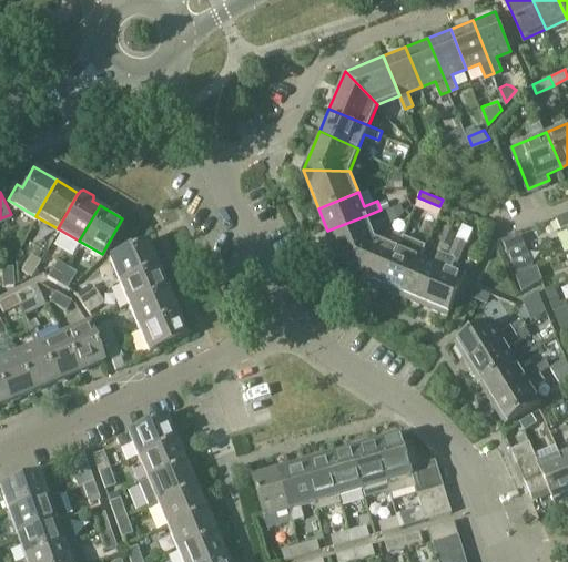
[(567,210),(556,214),(561,228),(567,226),(567,228),(567,210)]
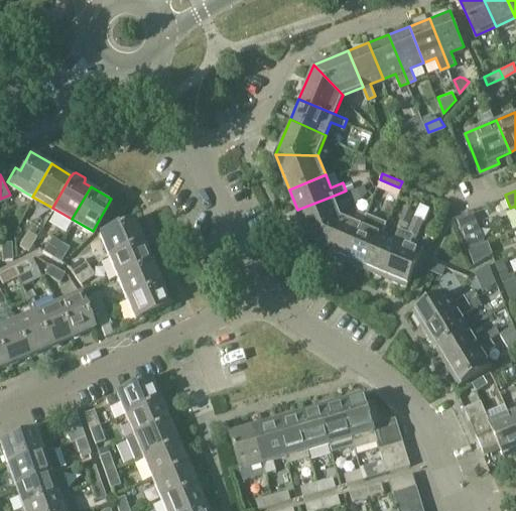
[(311,244),(342,215),(334,196),(297,210),(311,244)]
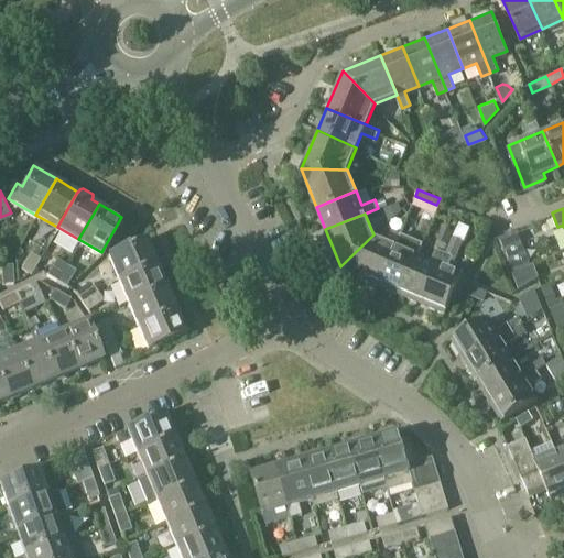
[(517,229),(499,237),(511,269),(530,262),(517,229)]
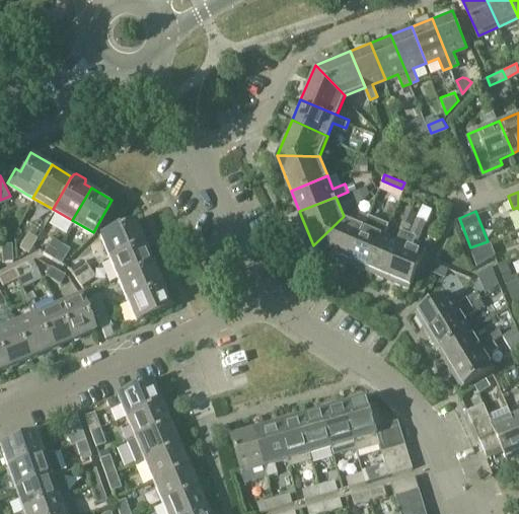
[(369,270),(384,233),(388,222),(376,216),(369,213),(364,225),(349,261),(369,270)]
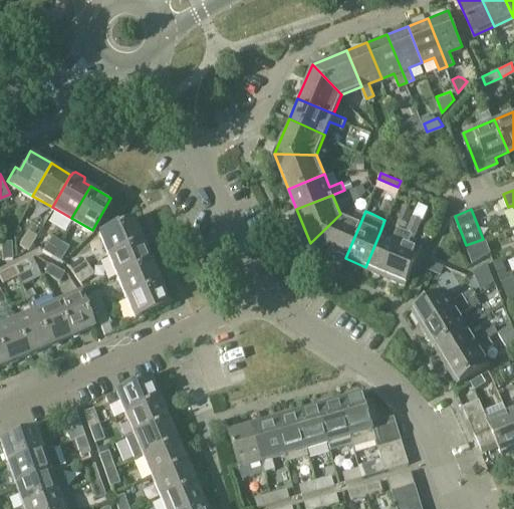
[(345,258),(360,223),(340,214),(310,243),(345,258)]
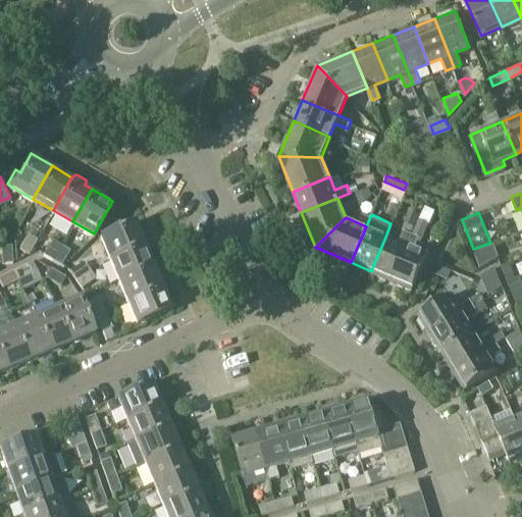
[(412,231),(390,279),(412,289),(427,253),(414,247),(418,238),(420,239),(428,221),(419,217),(413,233),(412,231)]
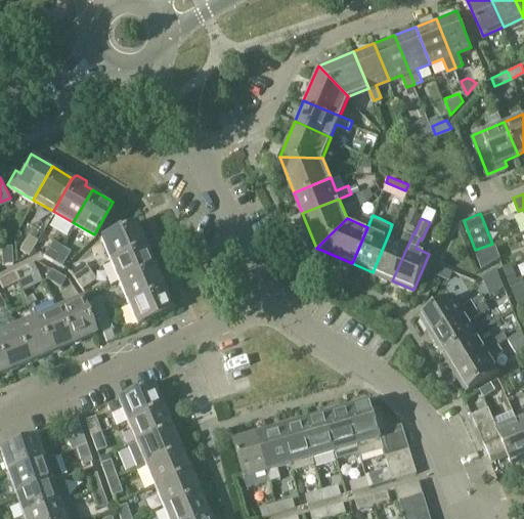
[(110,258),(145,243),(136,220),(100,235),(110,258)]
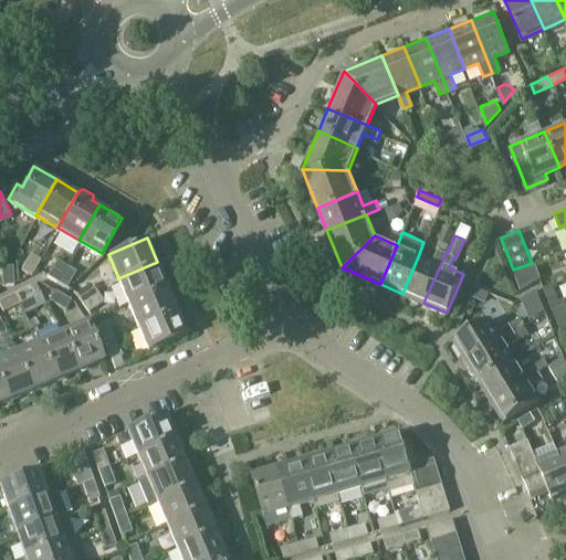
[(432,261),(419,254),(402,294),(423,303),(447,251),(438,247),(432,261)]
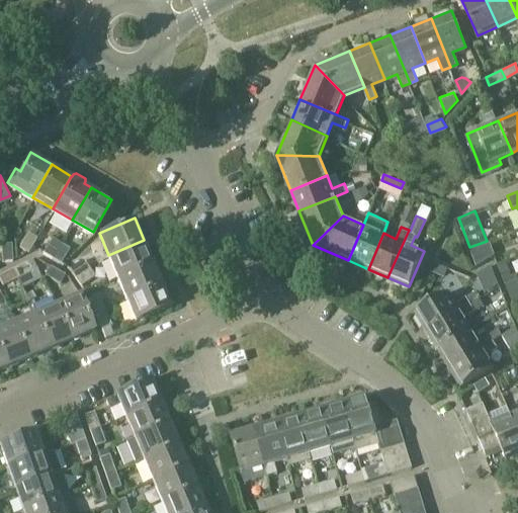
[(27,230),(19,245),(27,250),(36,235),(27,230)]
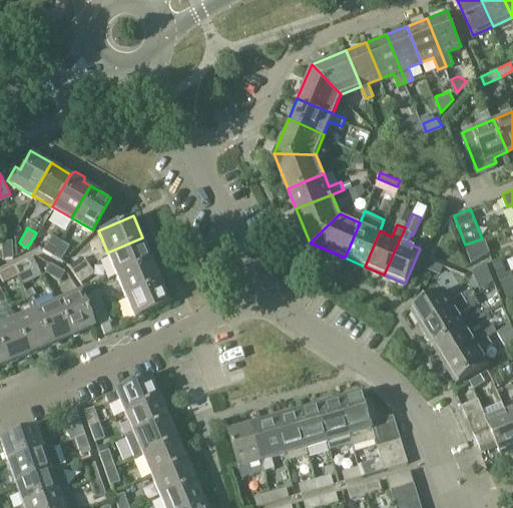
[(42,247),(51,252),(59,238),(51,233),(42,247)]
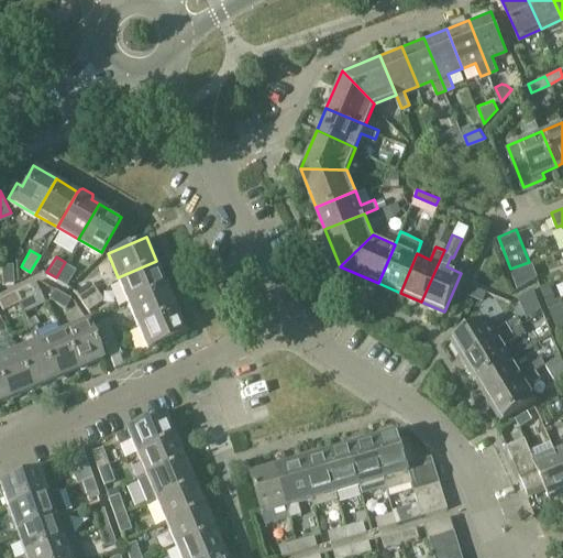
[(129,302),(166,285),(156,261),(118,277),(129,302)]
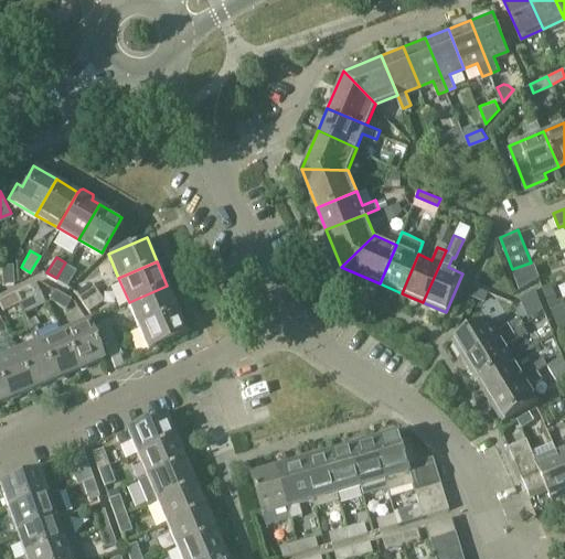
[(1,264),(2,281),(13,281),(12,262),(1,264)]
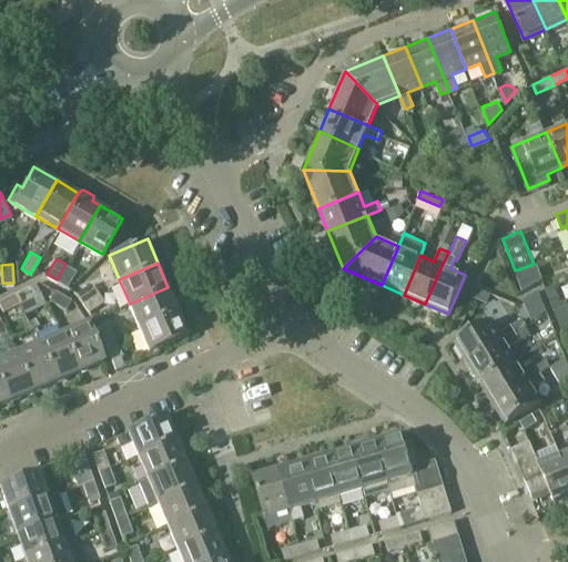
[(66,264),(57,279),(67,285),(75,269),(66,264)]
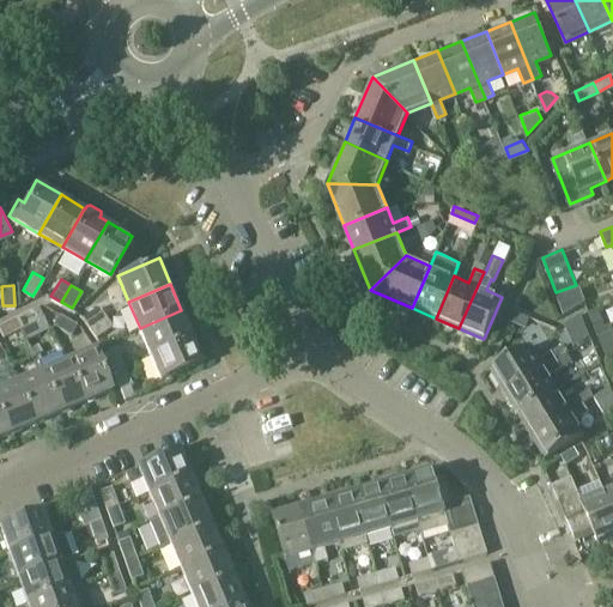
[(82,315),(89,325),(105,314),(98,304),(82,315)]
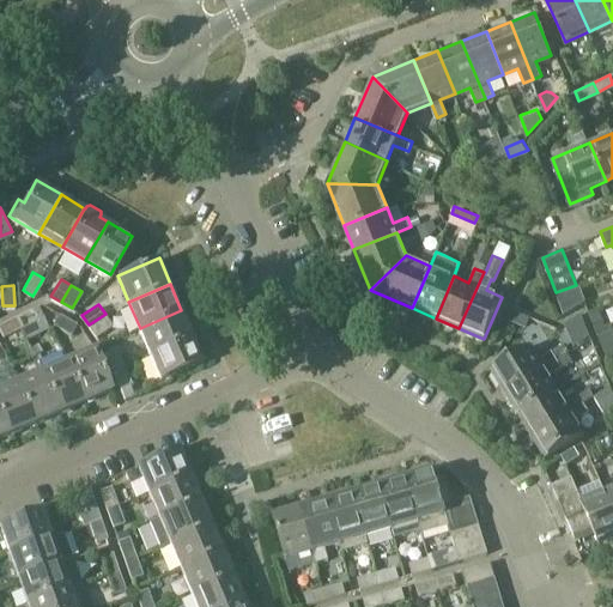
[(34,305),(16,314),(22,325),(38,316),(34,305)]
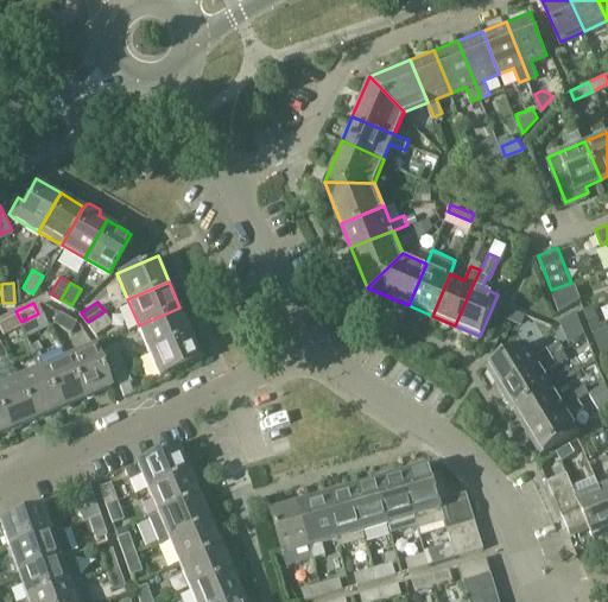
[(149,349),(189,331),(179,308),(139,325),(149,349)]
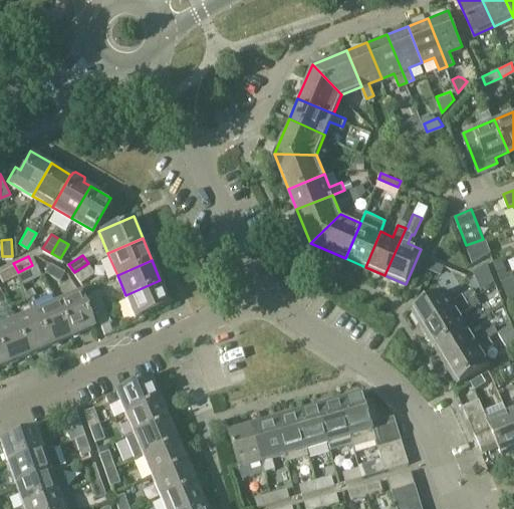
[(59,279),(64,270),(49,261),(44,270),(59,279)]
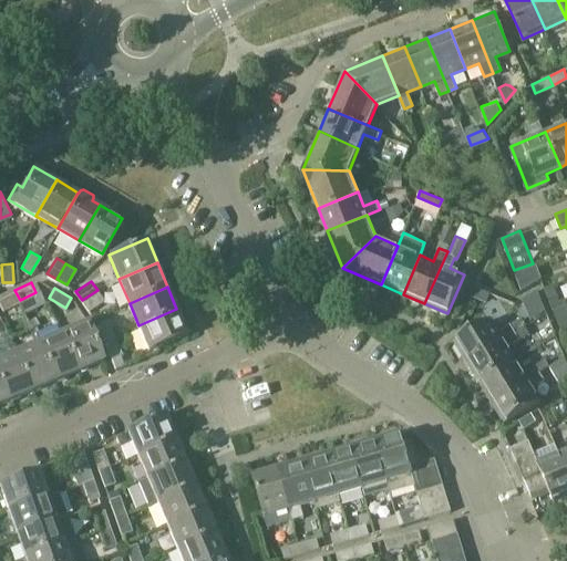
[(0,302),(3,309),(20,300),(14,290),(0,297),(0,302)]
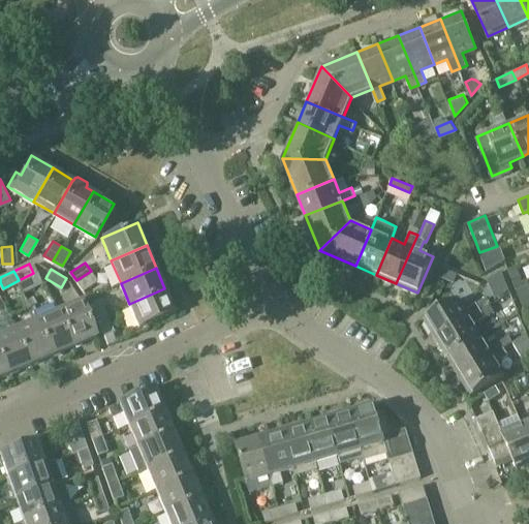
[(91,271),(76,280),(82,289),(96,279),(91,271)]
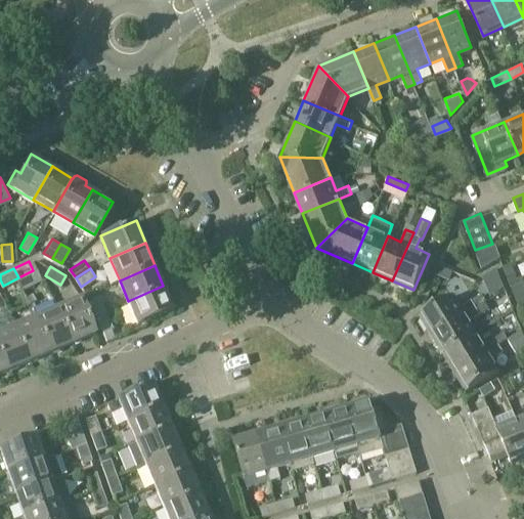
[(163,286),(128,301),(137,322),(172,308),(163,286)]
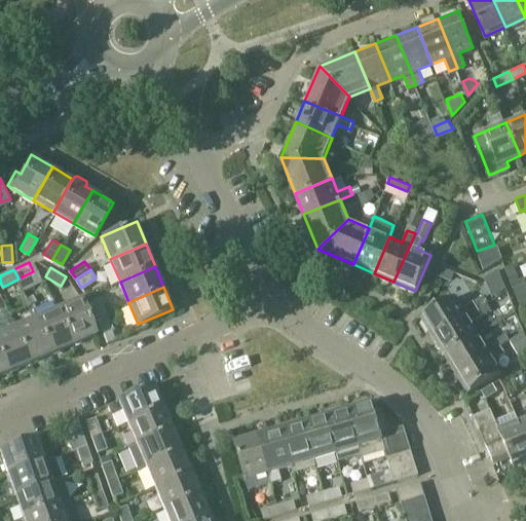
[(486,301),(488,300),(484,293),(474,299),(478,306),(484,302),(486,301)]
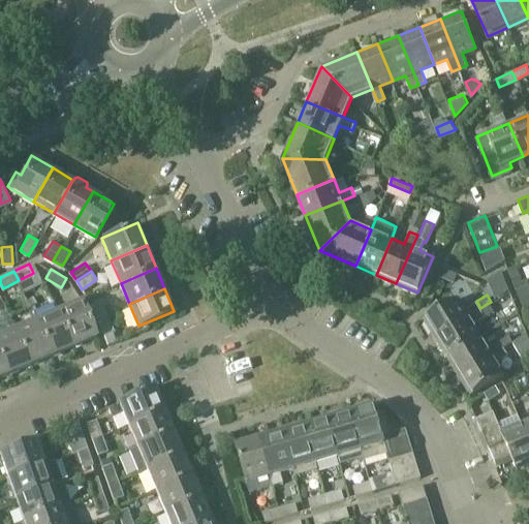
[(435,336),(480,308),(476,301),(465,308),(457,296),(424,316),(435,336)]
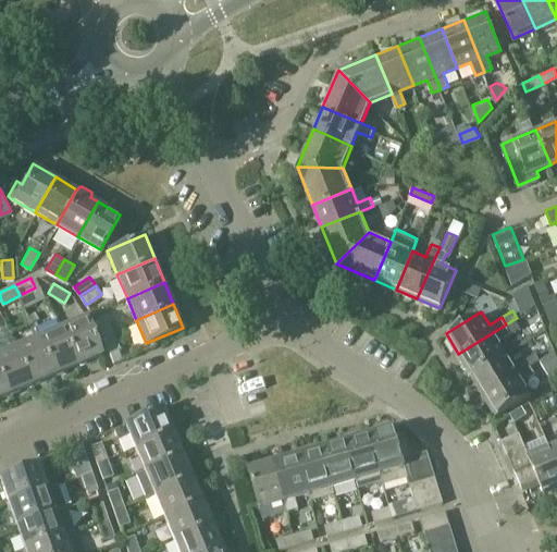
[(103,334),(113,330),(107,313),(96,317),(103,334)]
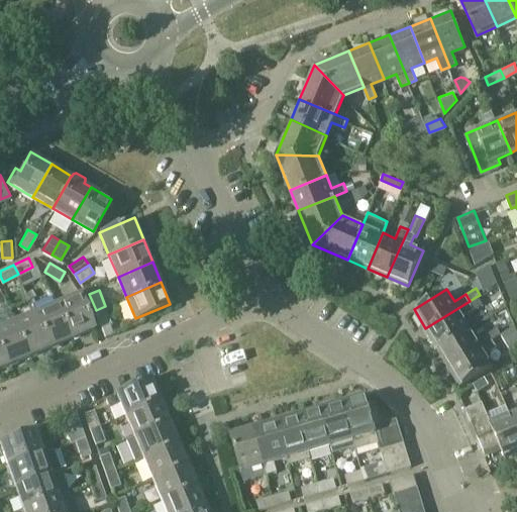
[(58,301),(72,335),(94,326),(80,291),(58,301)]
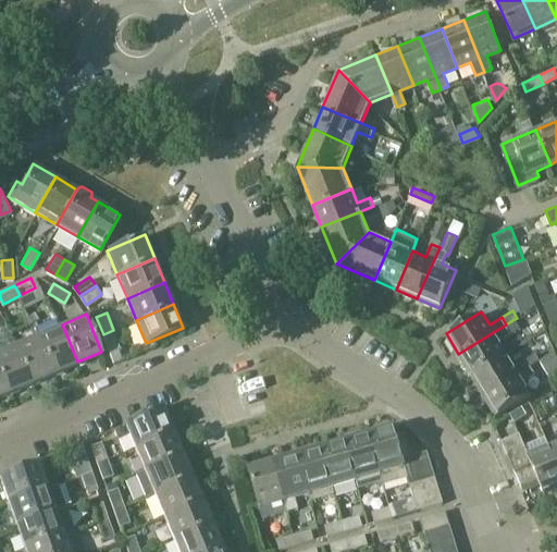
[(54,371),(77,362),(62,324),(39,333),(54,371)]
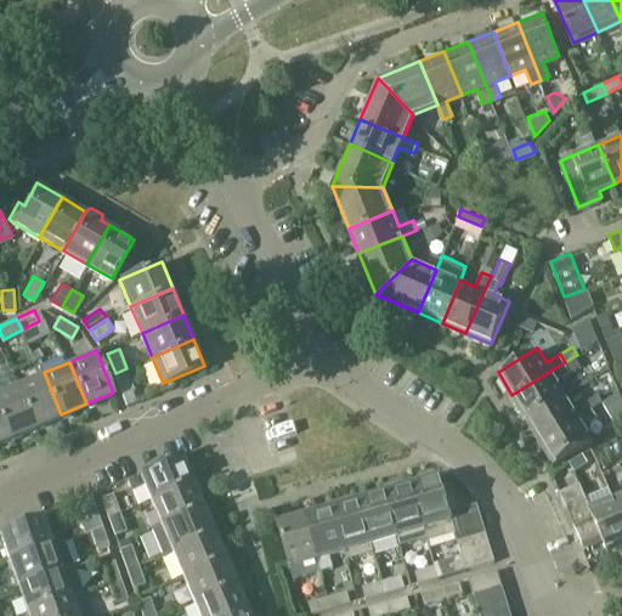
[(565,362),(512,395),(526,417),(565,393),(557,378),(570,371),(565,362)]
